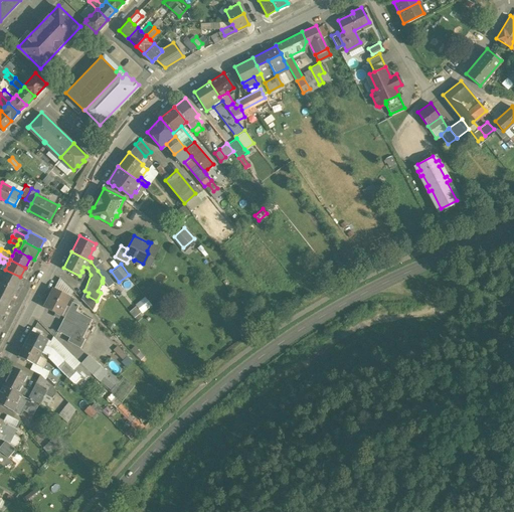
[(103,268),(98,271),(103,278),(108,275),(103,268)]
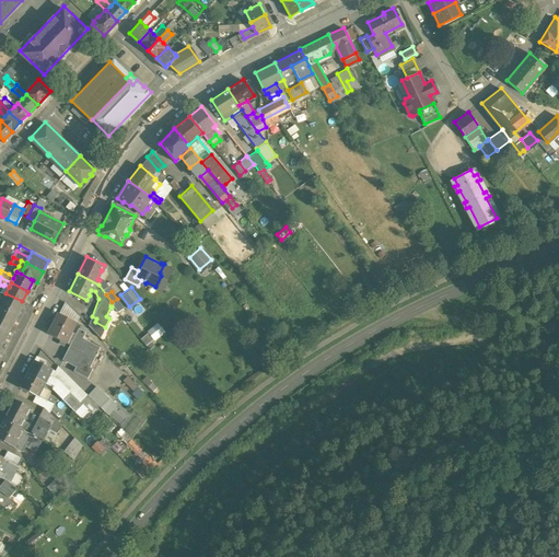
[(22,301),(6,293),(2,300),(0,304),(16,312),(22,301)]
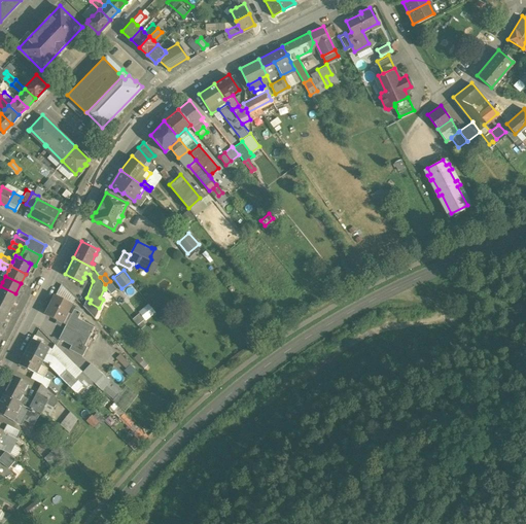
[(110,281),(105,284),(105,285),(110,292),(115,288),(110,281)]
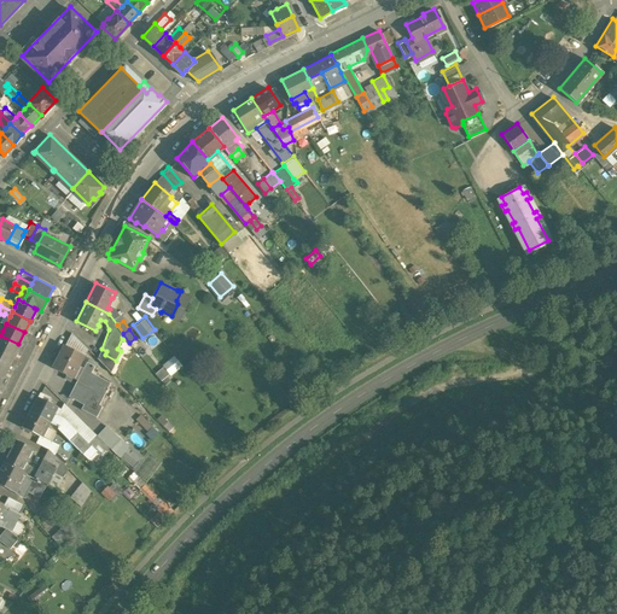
[(64,344),(85,355),(88,348),(71,331),(64,344)]
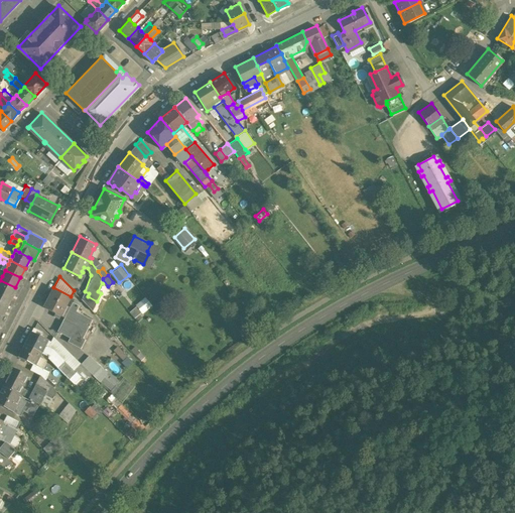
[(15,287),(0,280),(0,292),(10,297),(15,287)]
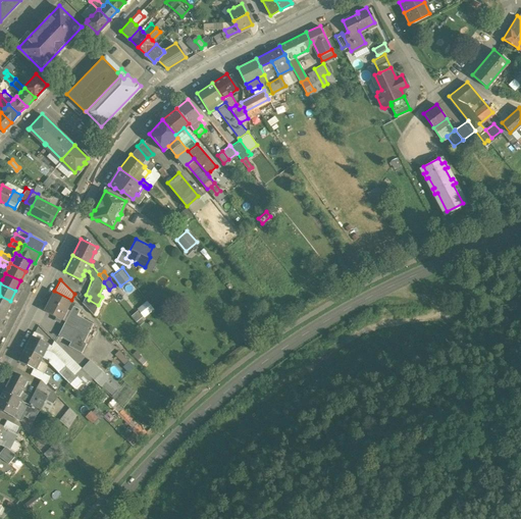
[(71,300),(54,291),(45,310),(55,315),(54,318),(59,321),(61,318),(65,320),(70,310),(66,308),(71,300)]
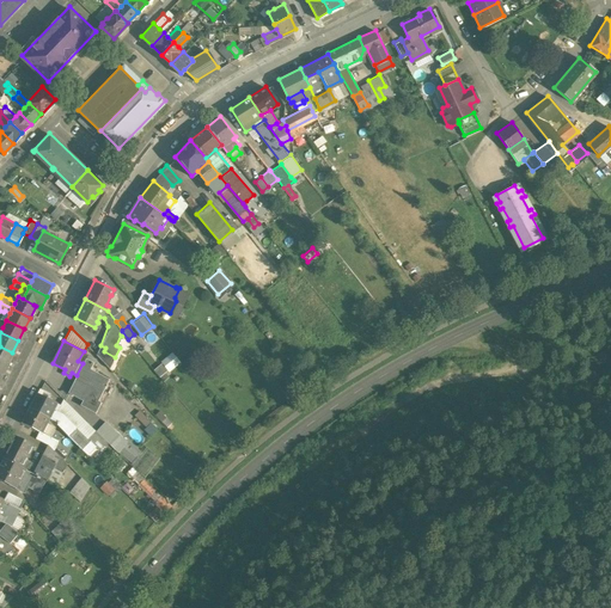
[(115,357),(104,351),(105,348),(101,345),(96,355),(109,368),(115,357)]
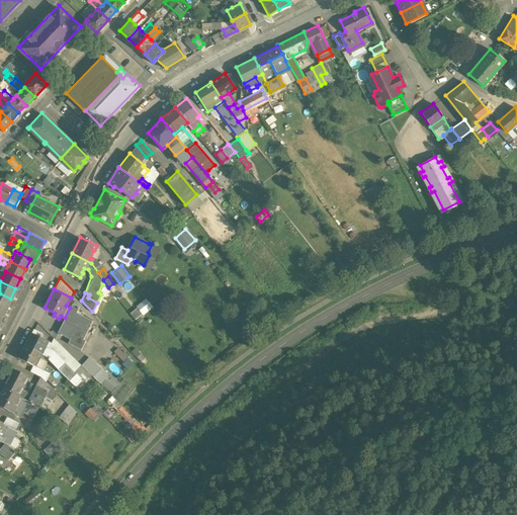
[(10,298),(0,293),(0,306),(5,309),(10,298)]
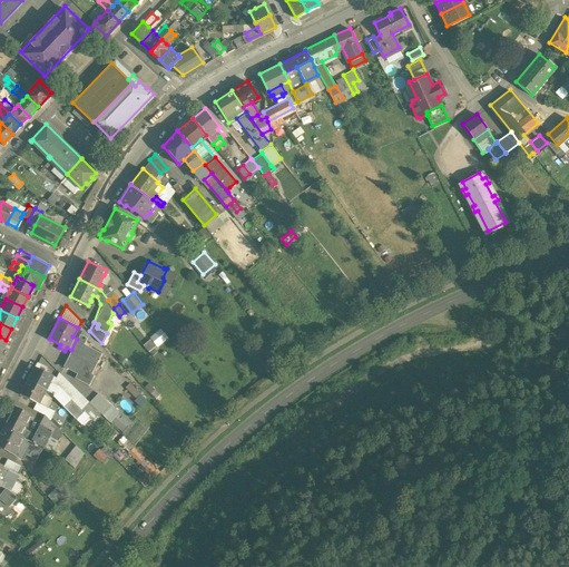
[(148,350),(168,334),(162,326),(141,341),(148,350)]
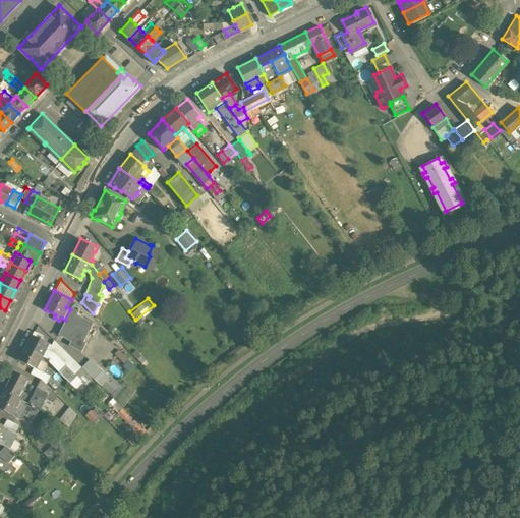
[(72,304),(70,309),(65,320),(58,334),(70,340),(68,344),(80,350),(85,342),(83,340),(93,322),(76,313),(79,308),(72,304)]
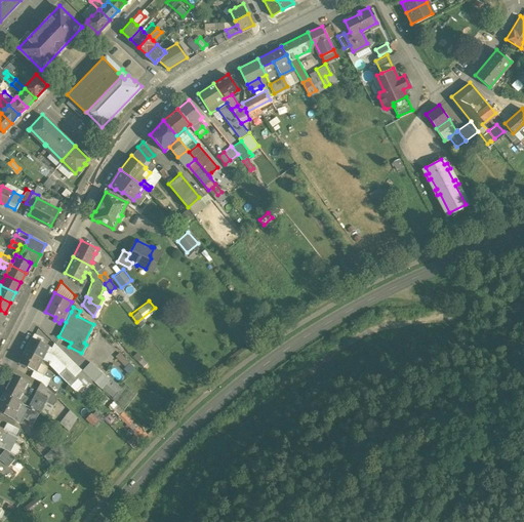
[(42,337),(34,332),(25,349),(42,358),(44,353),(48,352),(50,347),(48,345),(40,340),(42,337)]
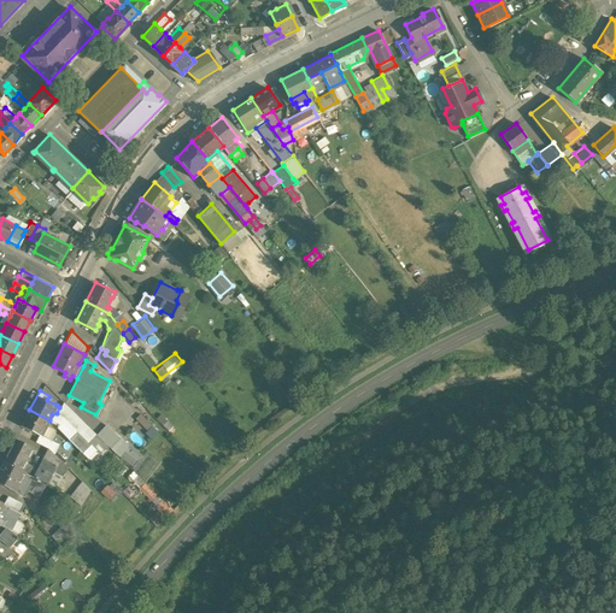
[(50,420),(29,410),(22,425),(39,434),(41,435),(46,425),(58,431),(59,429),(58,426),(58,424),(50,420)]
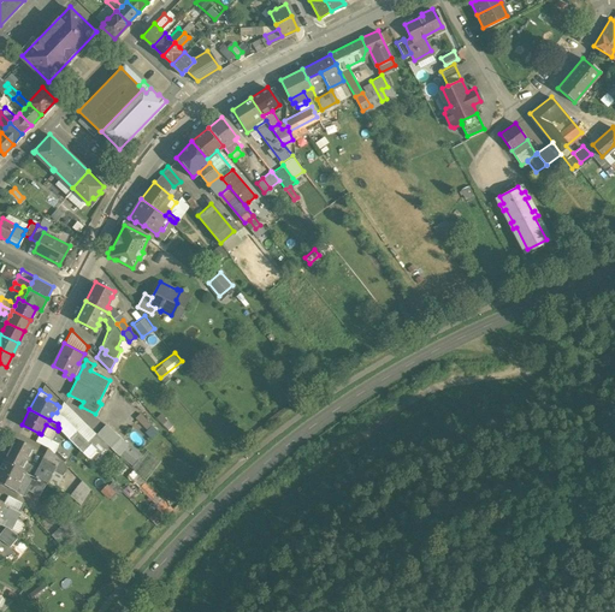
[(145,409),(132,416),(146,438),(158,431),(145,409)]
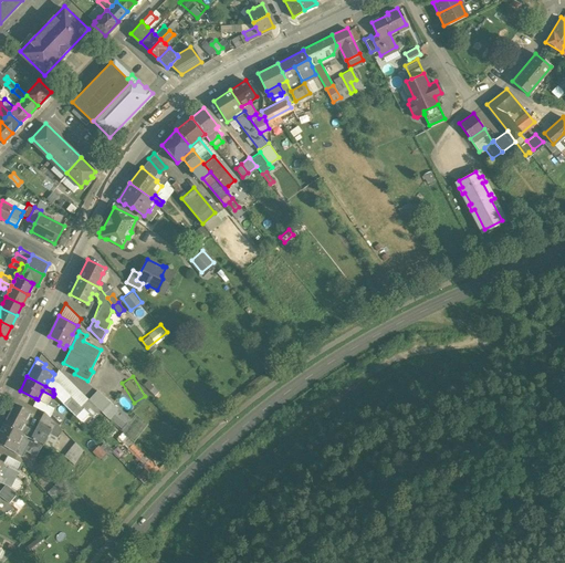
[(66,392),(56,382),(52,379),(48,381),(45,386),(53,389),(53,392),(54,394),(63,402),(70,395),(69,394),(70,393),(67,391),(66,392)]
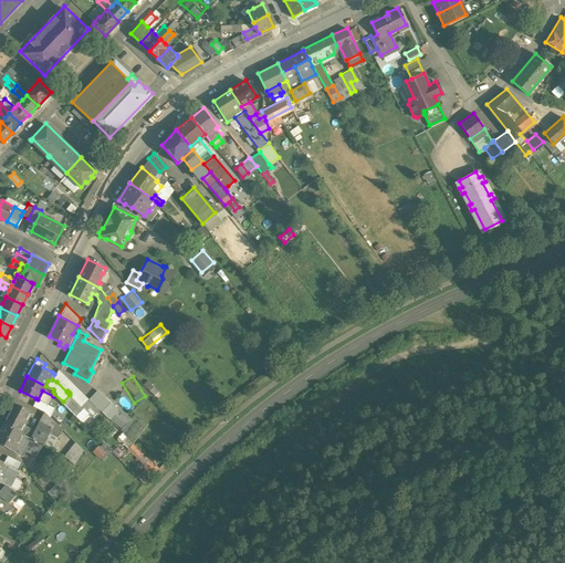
[(90,399),(76,386),(70,393),(69,394),(70,395),(63,402),(75,415),(90,399)]
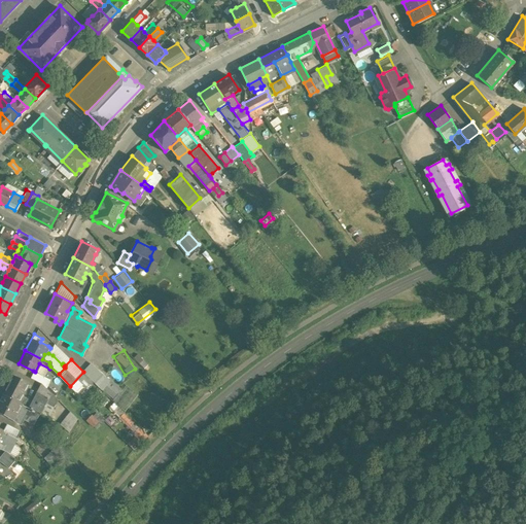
[(49,379),(35,372),(33,371),(30,376),(40,381),(45,387),(49,379)]
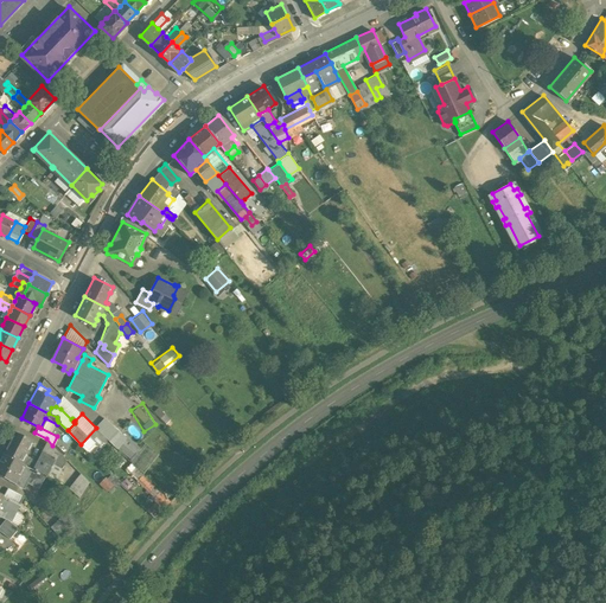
[(96,428),(81,444),(90,453),(106,437),(96,428)]
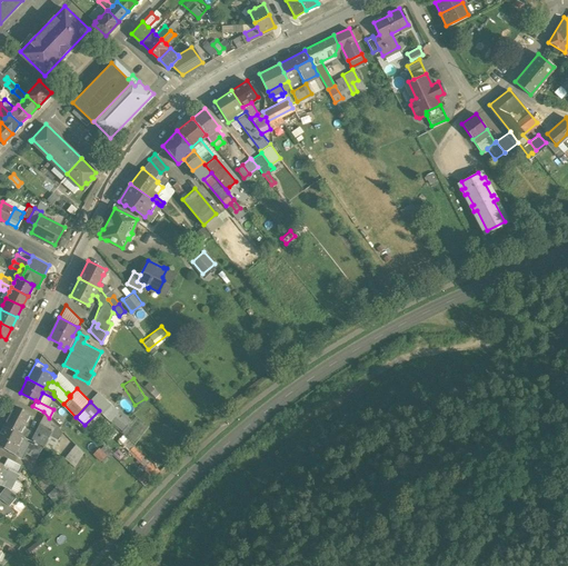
[(30,413),(13,405),(3,425),(20,434),(23,427),(30,413)]
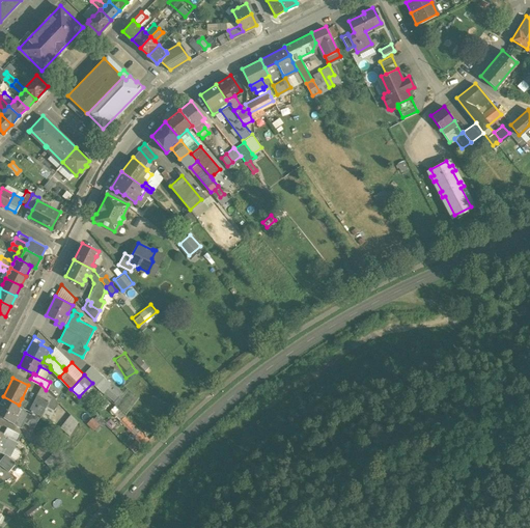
[(145,433),(123,411),(139,395),(129,386),(109,406),(140,437),(145,433)]
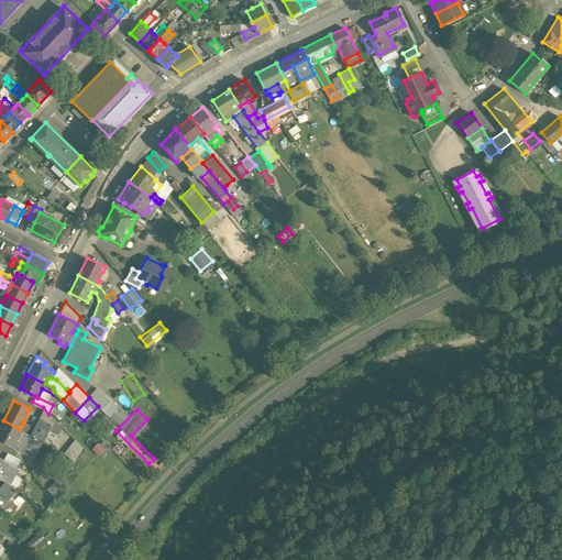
[(59,429),(37,418),(33,427),(30,434),(36,437),(42,440),(51,445),(59,429)]
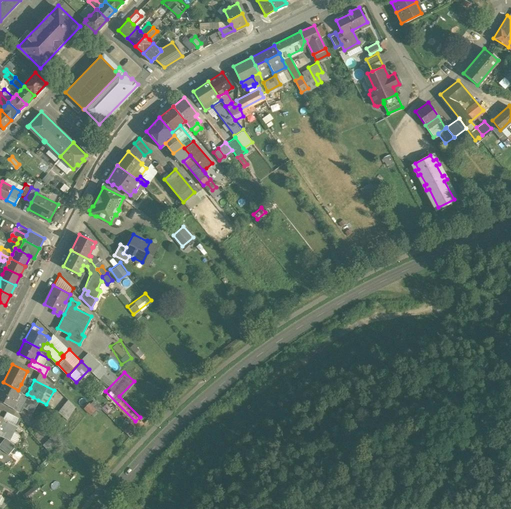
[(18,390),(3,382),(0,387),(0,400),(13,407),(21,391),(18,390)]
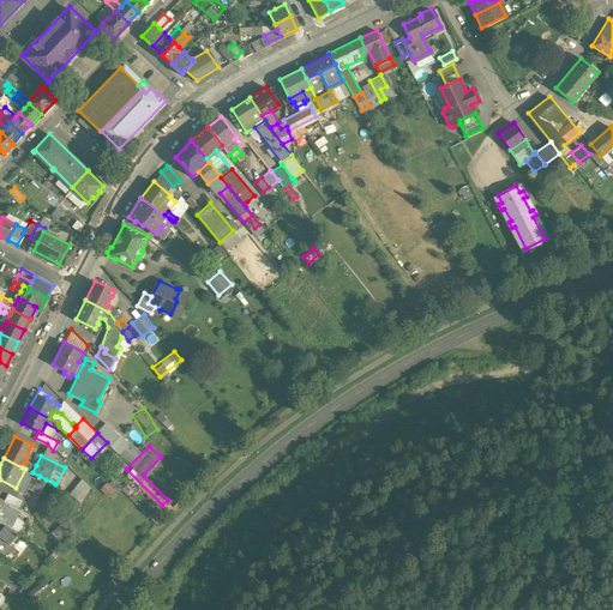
[(36,465),(25,460),(22,467),(25,469),(32,472),(36,465)]
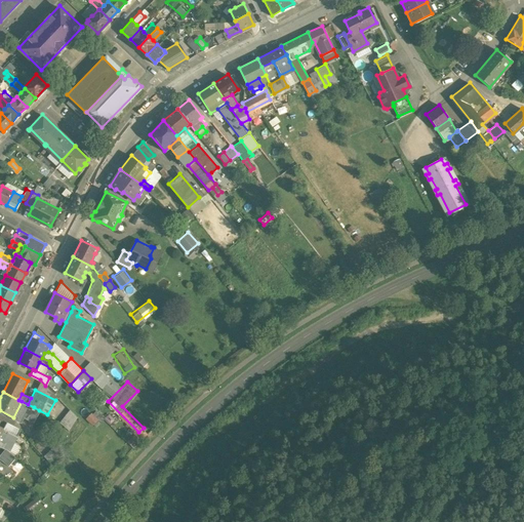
[(28,404),(22,401),(13,417),(19,422),(23,415),(29,417),(34,407),(28,404)]
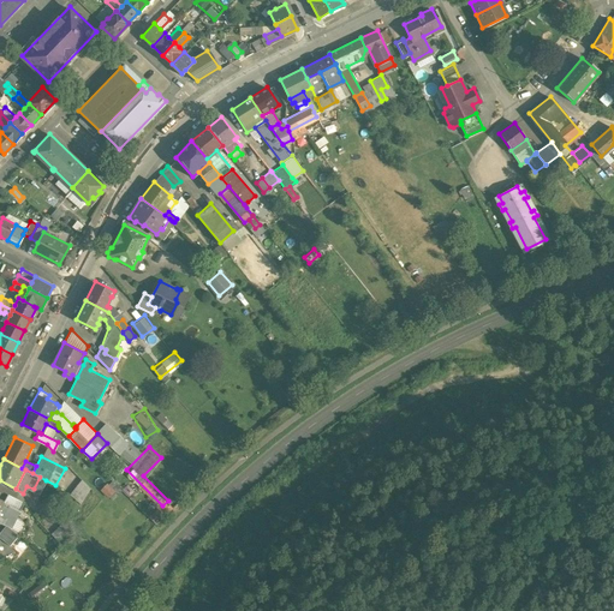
[(46,480),(40,477),(34,489),(40,492),(46,480)]
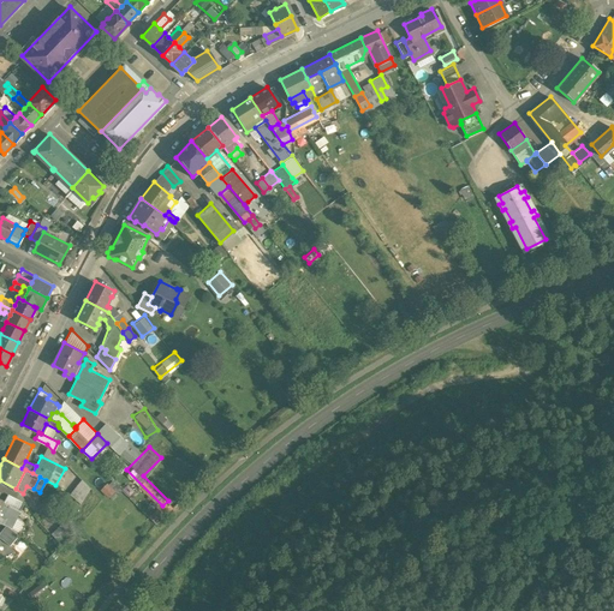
[(21,499),(7,492),(3,501),(4,502),(17,508),(21,499)]
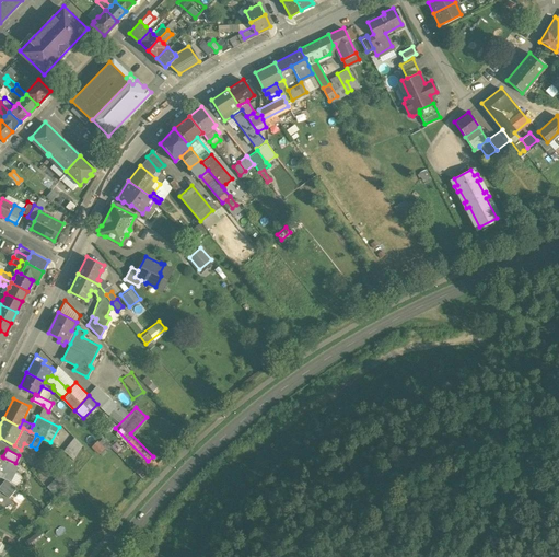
[(15,463),(3,457),(0,463),(0,475),(10,480),(18,464),(15,463)]
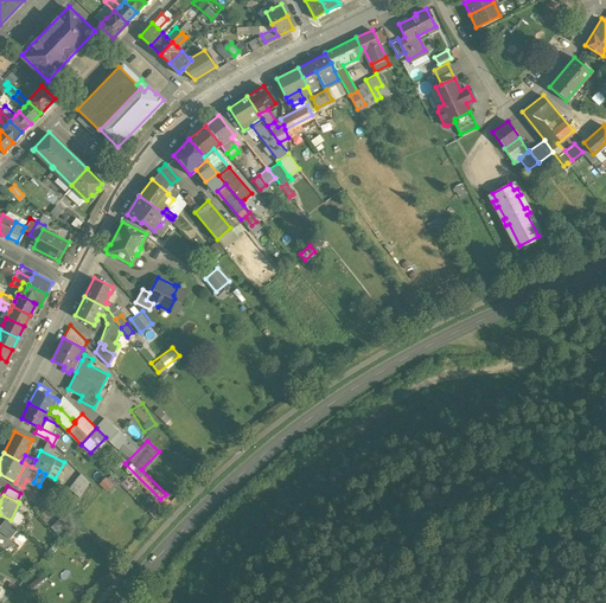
[(29,533),(20,541),(37,558),(45,550),(29,533)]
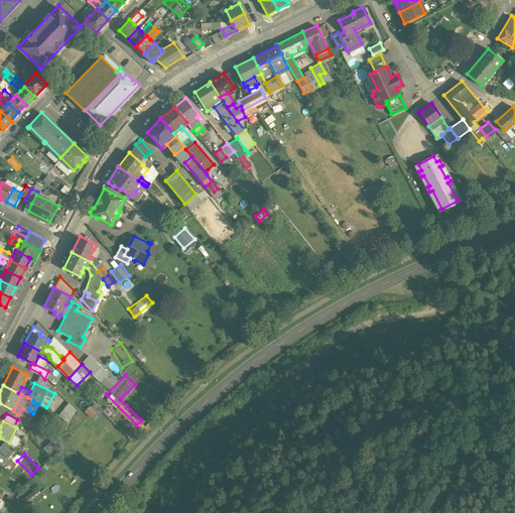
[(17,464),(13,469),(27,480),(31,475),(17,464)]
